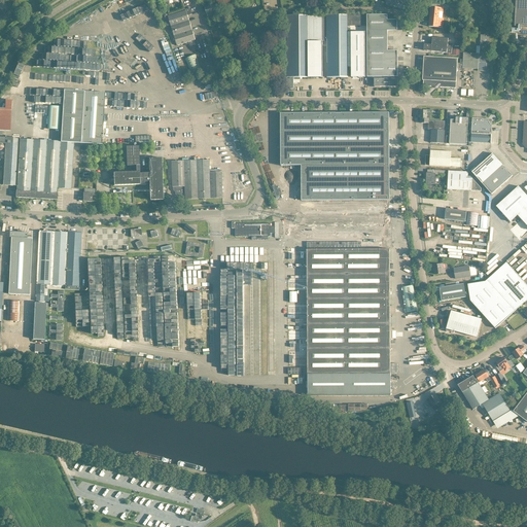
[(526,0),(515,0),(515,26),(526,27),(526,0)]
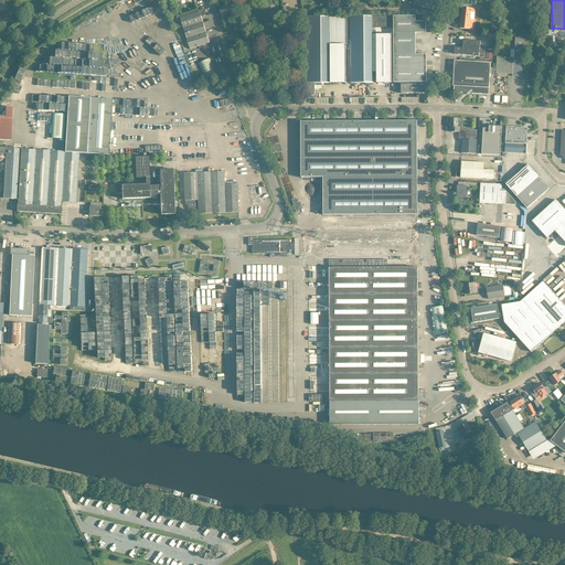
[(220,9),(222,18),(236,13),(233,4),(220,9)]
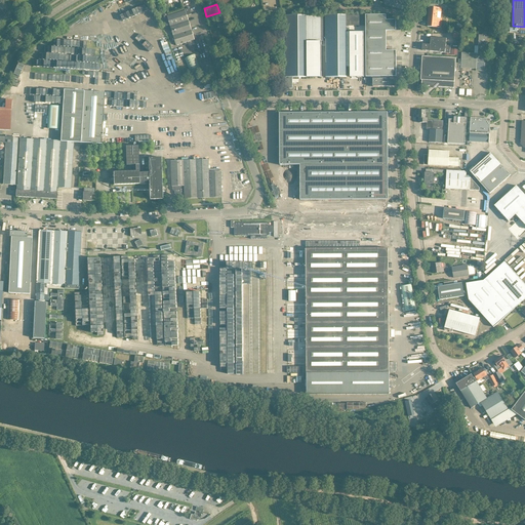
[(124,28),(147,18),(156,40),(159,38),(160,39),(162,38),(150,9),(146,11),(144,5),(117,15),(119,23),(122,22),(124,28)]
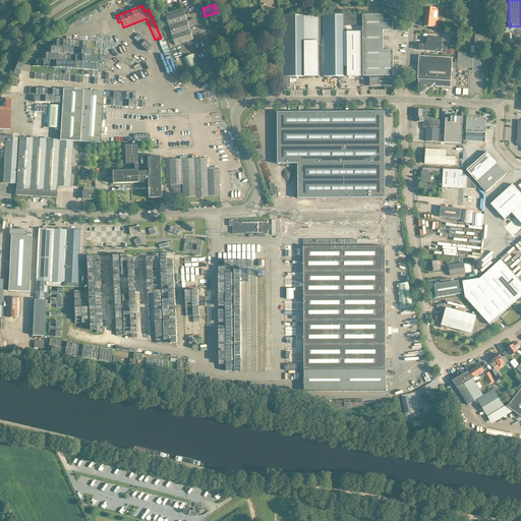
[(426,7),(424,26),(438,27),(439,18),(433,17),(435,11),(438,12),(439,8),(426,7)]
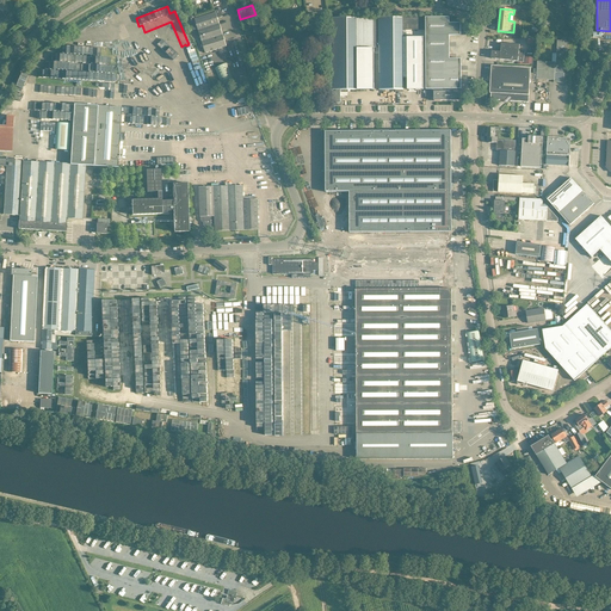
[(195,20),(191,22),(193,30),(198,29),(198,31),(196,32),(197,37),(198,37),(199,41),(202,41),(205,53),(227,47),(217,18),(223,17),(221,10),(215,12),(215,13),(195,19),(195,20)]
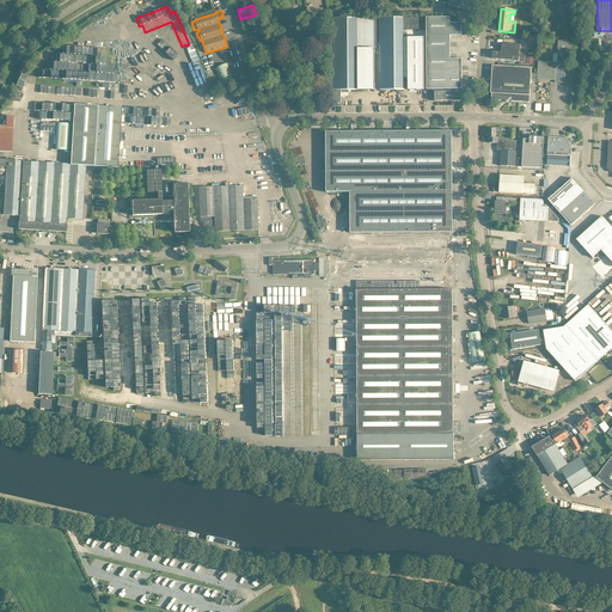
[(450,17),(426,18),(427,30),(427,90),(434,90),(435,101),(463,101),(463,95),(463,91),(461,91),(461,90),(461,81),(461,59),(451,59),(450,36),(461,36),(461,23),(450,23),(450,17)]
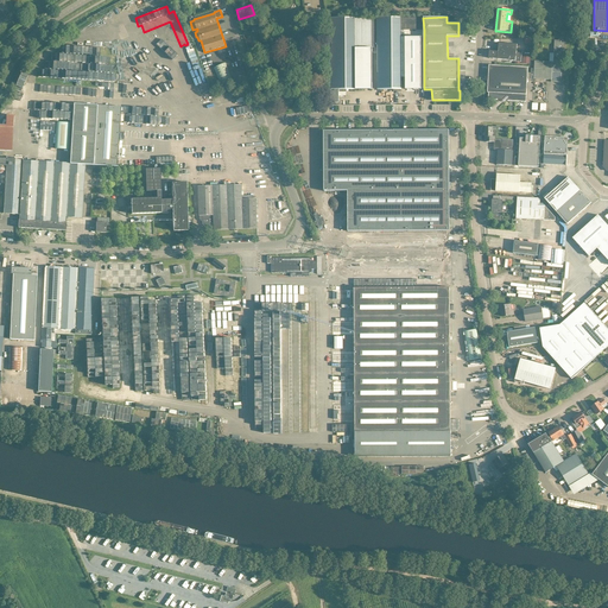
[(372,18),(330,18),(331,100),(331,103),(339,103),(339,101),(339,96),(346,96),(346,90),(355,89),(372,89),(372,48),(372,18)]
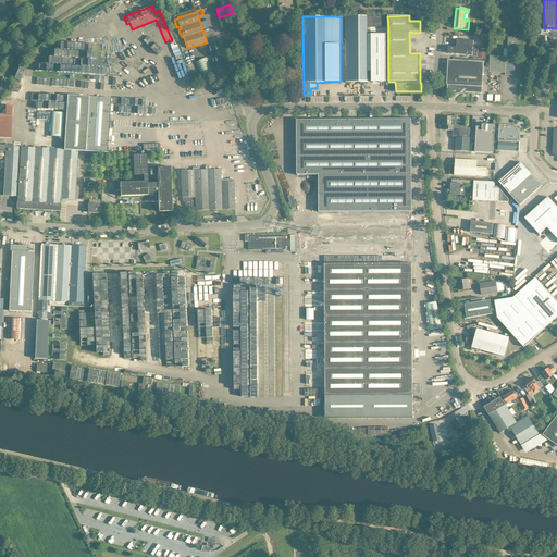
[(367,16),(345,16),(346,82),(368,82),(368,71),(371,71),(371,82),(386,82),(386,34),(367,34),(367,27),(367,22),(367,16)]
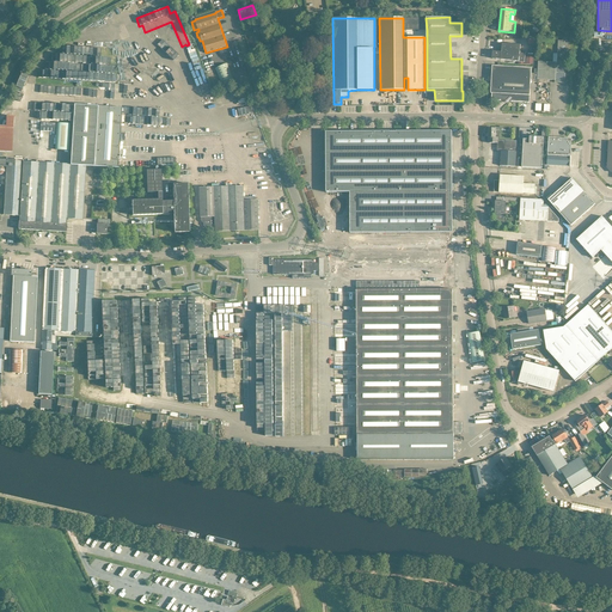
[(426,18),(403,18),(403,24),(403,30),(427,30),(426,18)]
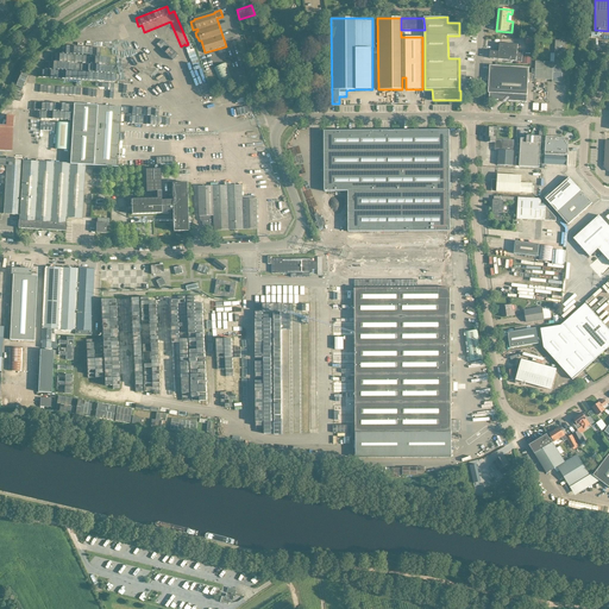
[(148,37),(169,57),(175,52),(152,31),(148,37)]
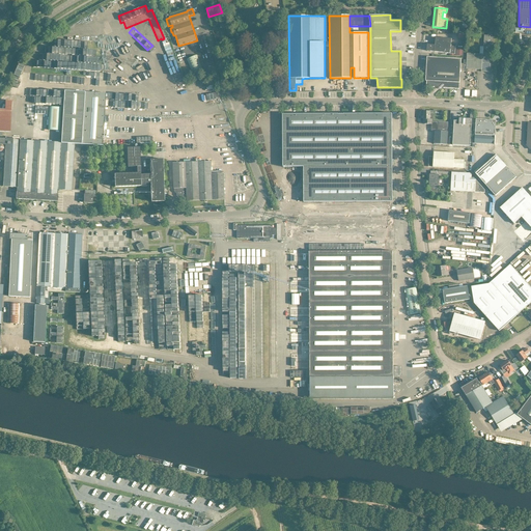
[(485,72),(487,72),(491,70),(492,54),(491,54),(491,53),(493,53),(494,35),(484,35),(483,54),(467,53),(467,63),(466,68),(485,70),(485,72)]
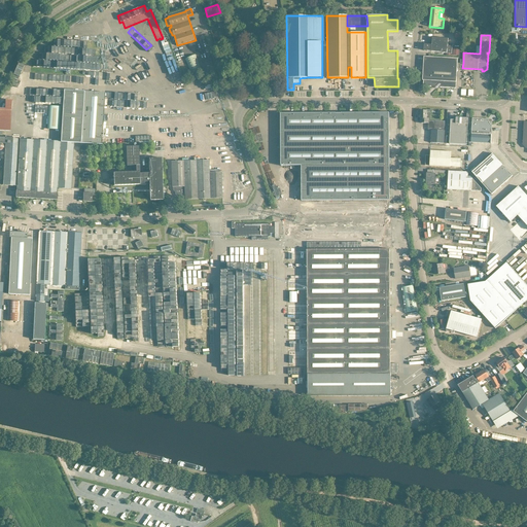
[(424,50),(435,51),(452,54),(453,44),(448,44),(449,39),(443,38),(437,37),(437,38),(432,37),(431,45),(425,44),(424,50)]
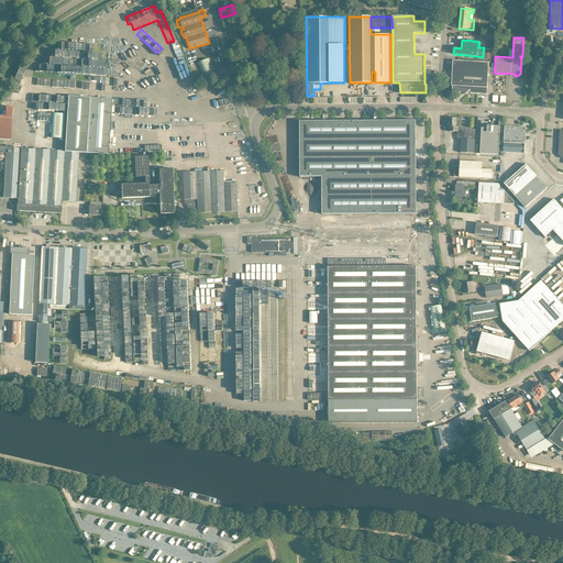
[(91,52),(92,44),(57,43),(57,50),(47,50),(47,57),(70,58),(70,66),(43,65),(42,72),(74,74),(75,66),(81,66),(81,74),(88,75),(88,67),(100,67),(100,77),(94,77),(94,79),(101,80),(101,84),(106,84),(106,61),(99,61),(100,53),(91,52)]
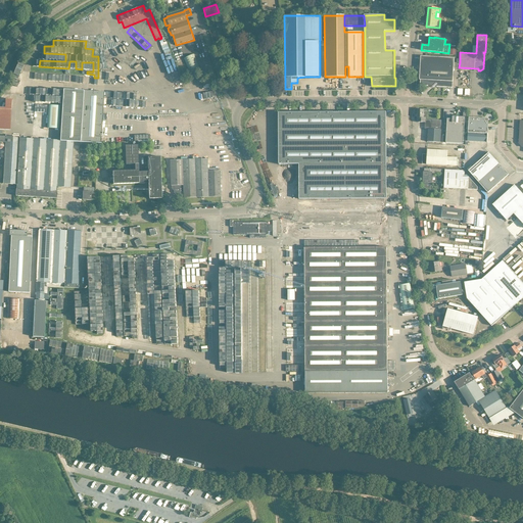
[(175,68),(167,41),(160,43),(169,69),(175,68)]
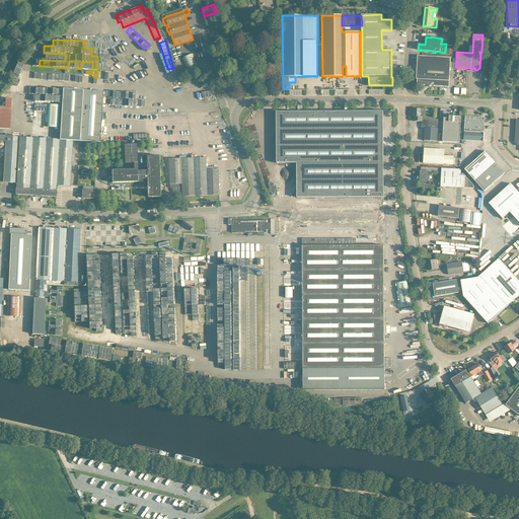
[(182,58),(189,72),(199,68),(193,54),(182,58)]
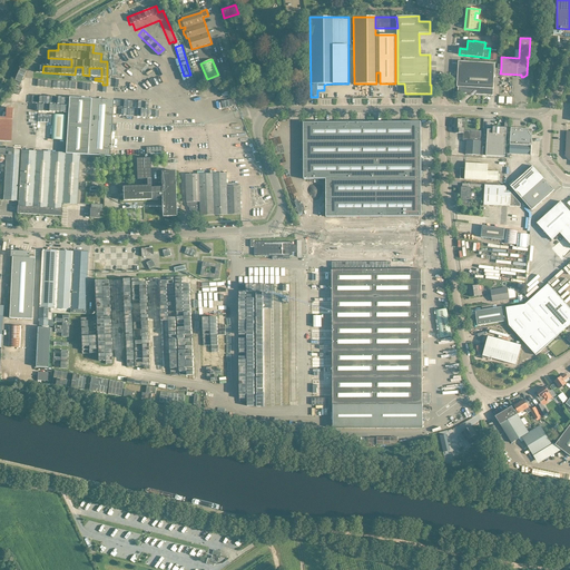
[(471,94),(471,95),(472,96),(474,94),(474,95),(493,96),(495,64),(459,61),(458,85),(459,85),(458,94),(467,94),(471,94)]
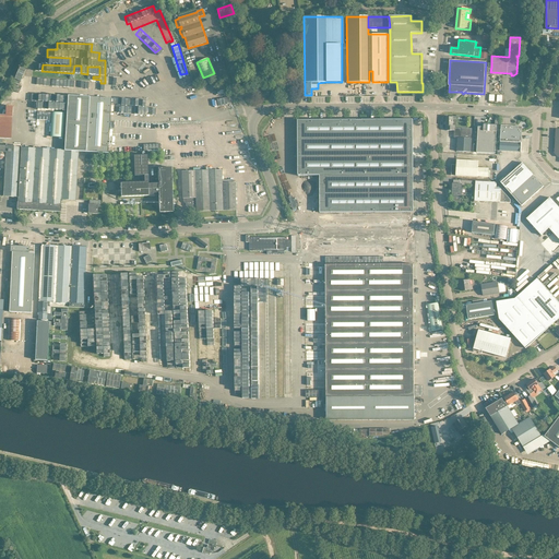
[(108,153),(110,111),(111,98),(90,97),(68,95),(64,151),(22,149),(22,146),(0,145),(0,152),(6,153),(3,197),(18,198),(18,202),(16,210),(38,211),(38,212),(43,213),(43,211),(61,212),(61,205),(61,200),(75,201),(79,151),(108,153)]
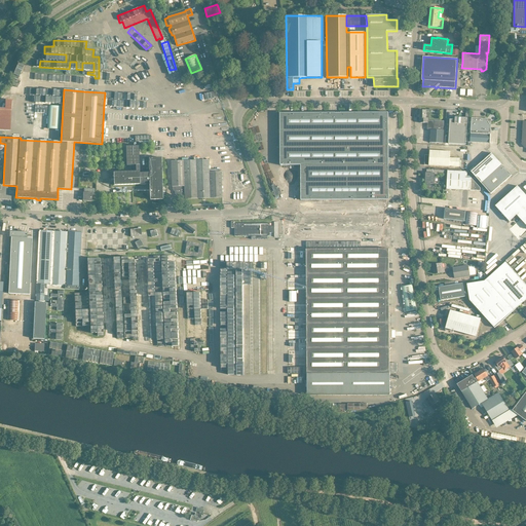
[(0,129),(10,130),(12,101),(5,100),(5,109),(0,108),(0,129)]
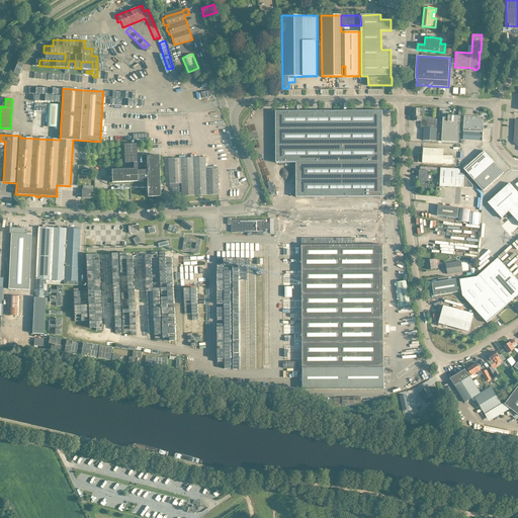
[(47,126),(58,127),(59,104),(47,104),(47,126)]
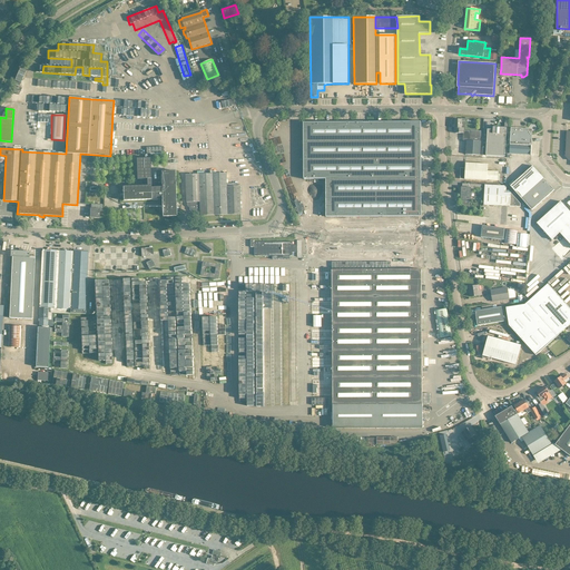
[(461,128),(461,123),(465,123),(465,119),(461,119),(461,120),(454,120),(454,129),(454,134),(463,134),(463,128),(461,128)]
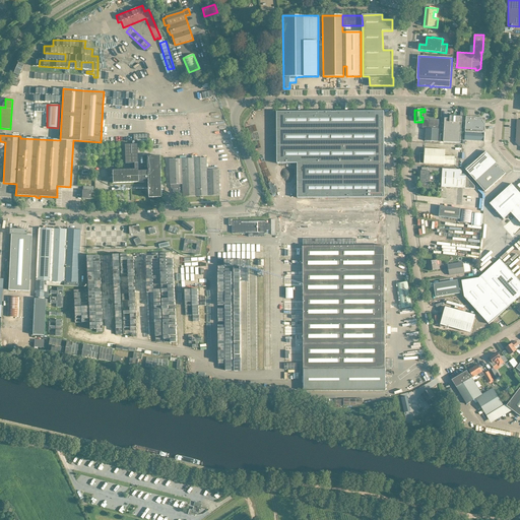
[(276,112),(277,164),(298,164),(303,164),(303,197),(298,197),(298,198),(384,197),(384,165),(384,163),(384,111),(276,112)]
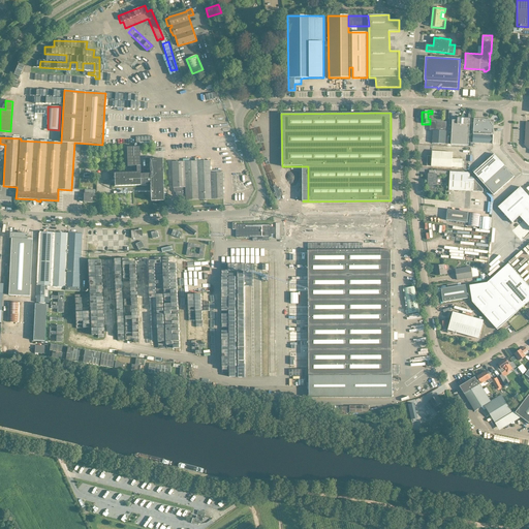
[(450,144),(468,145),(470,119),(458,118),(458,120),(453,120),(452,125),(450,144)]
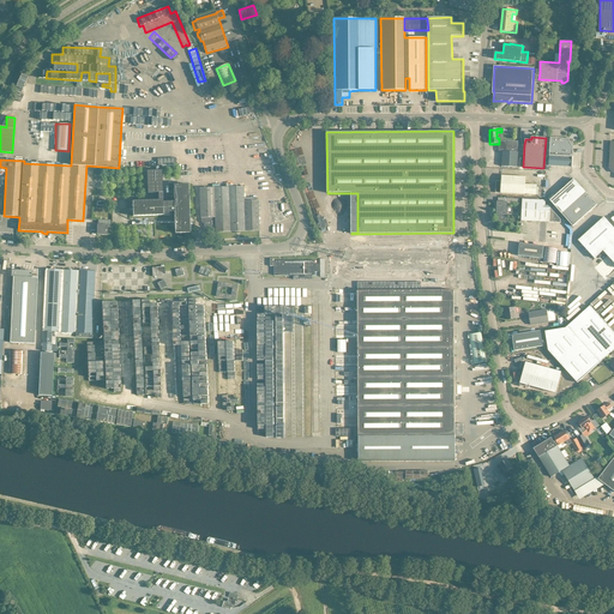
[(549,156),(549,166),(572,167),(572,157),(573,150),(573,139),(563,139),(563,138),(551,138),(551,144),(549,156)]
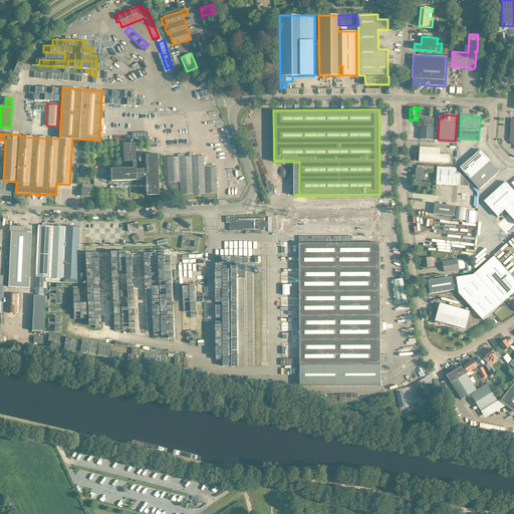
[(426,140),(433,140),(434,127),(421,126),(421,140),(426,140)]
